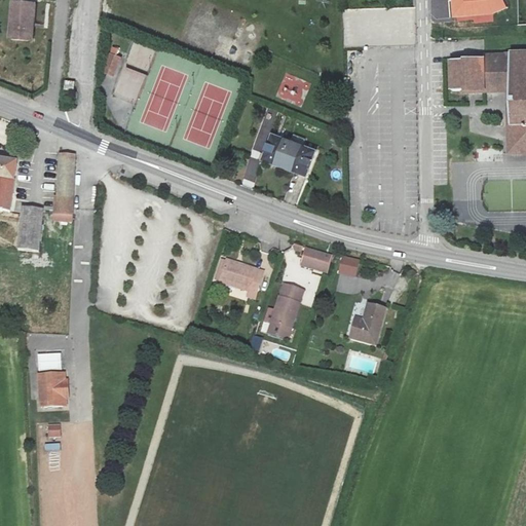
[(452,0),(453,15),(490,13),(505,7),(501,0),(452,0)]
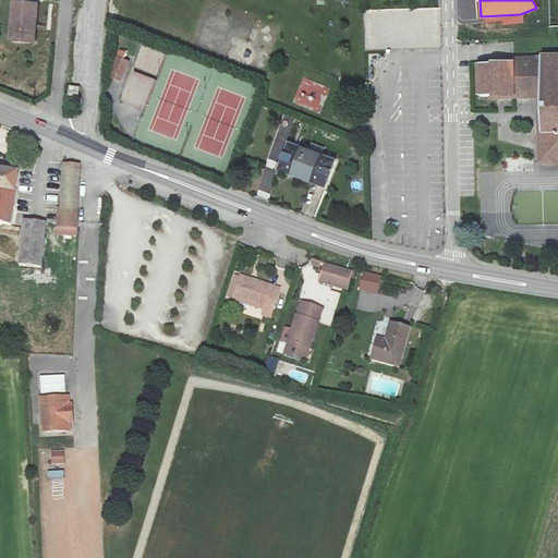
[(440,9),(365,9),(365,49),(441,48),(440,9)]
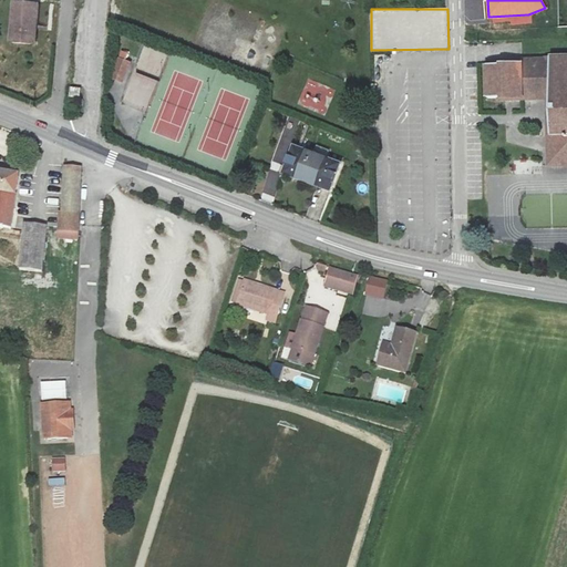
[(4,55),(22,57),(24,38),(29,39),(31,18),(8,14),(4,55)]
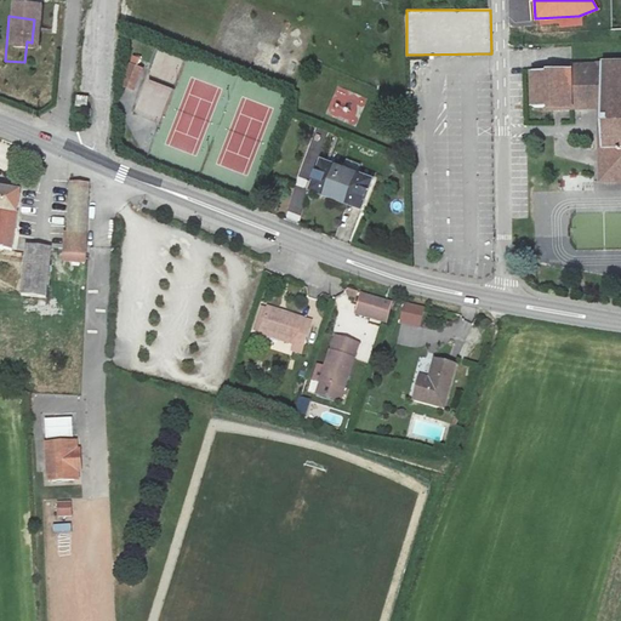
[(599,74),(529,77),(529,114),(568,113),(568,107),(599,107),(600,186),(620,186),(620,66),(598,67),(599,74)]
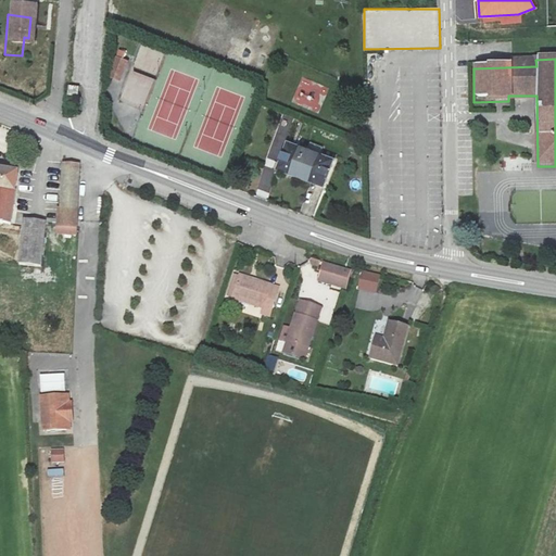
[(109,84),(118,87),(125,72),(115,67),(109,84)]
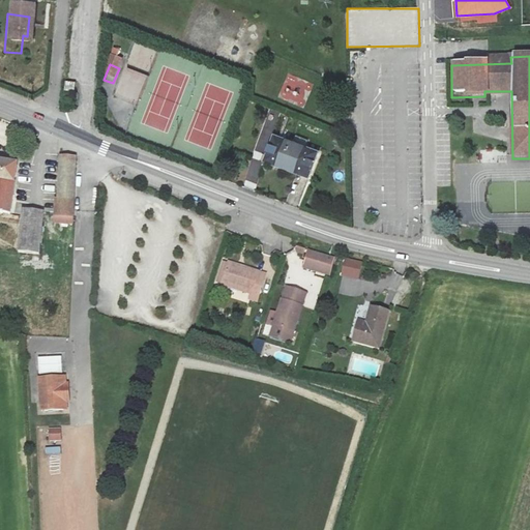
[(137,107),(148,76),(125,67),(114,97),(137,107)]
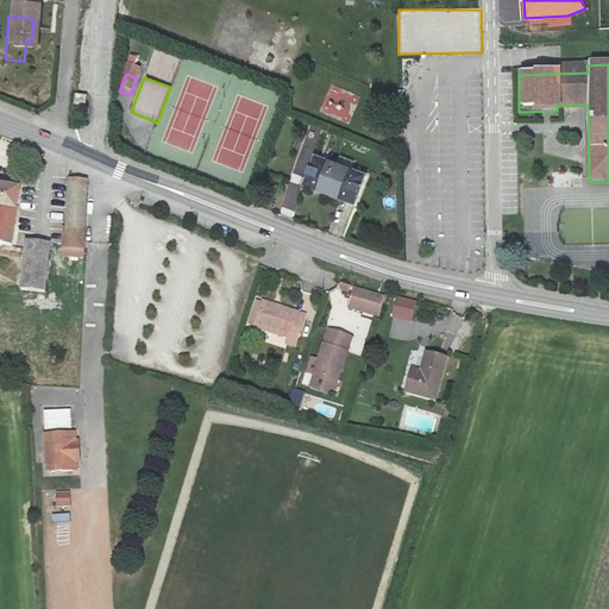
[(87,95),(76,94),(75,106),(86,107),(87,95)]
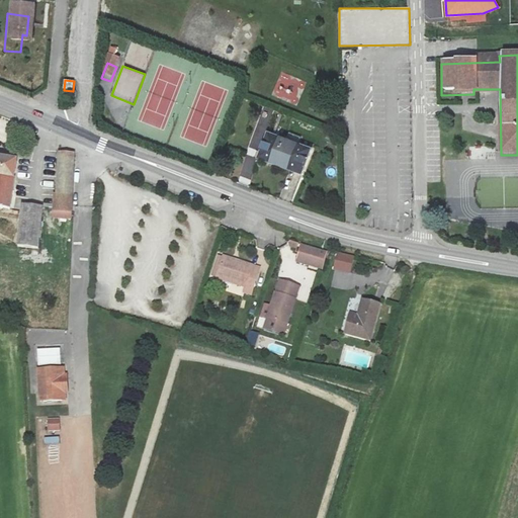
[(310,148),(268,132),(258,157),(299,173),(310,148)]
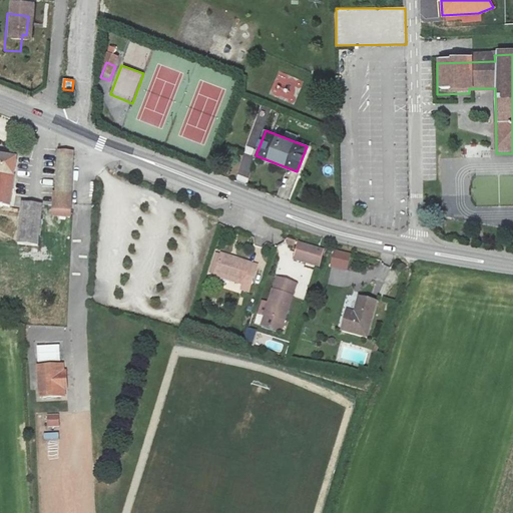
[(72,206),(74,149),(58,148),(55,194),(53,195),(54,217),(71,217),(72,206)]
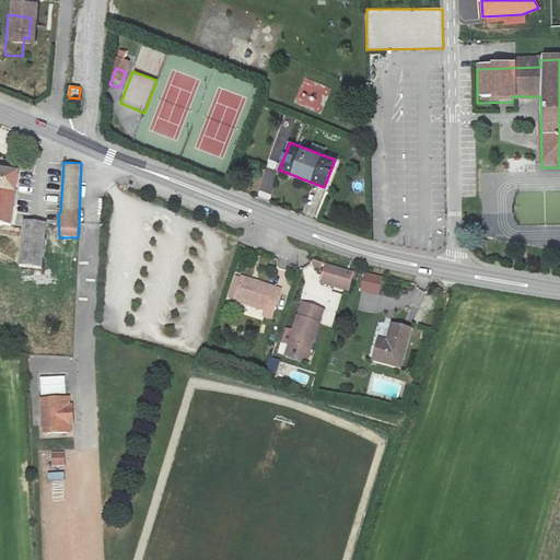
[(19,176),(0,173),(0,225),(12,228),(19,176)]
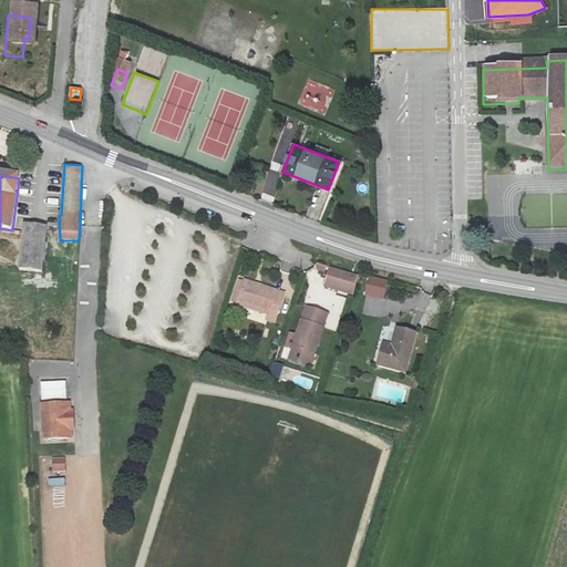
[(48,230),(26,227),(20,270),(43,274),(48,230)]
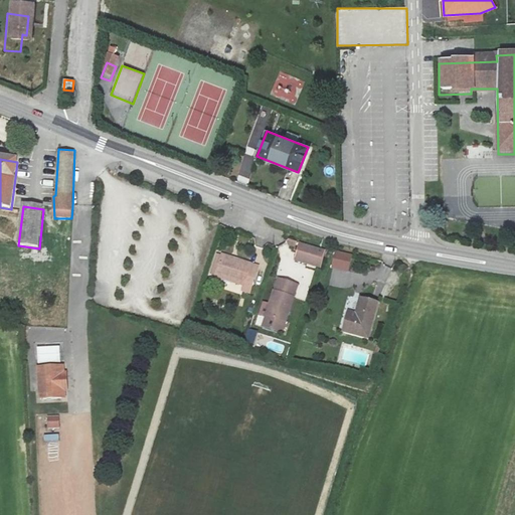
[(300,243),(295,260),(320,266),(324,249),(300,243)]
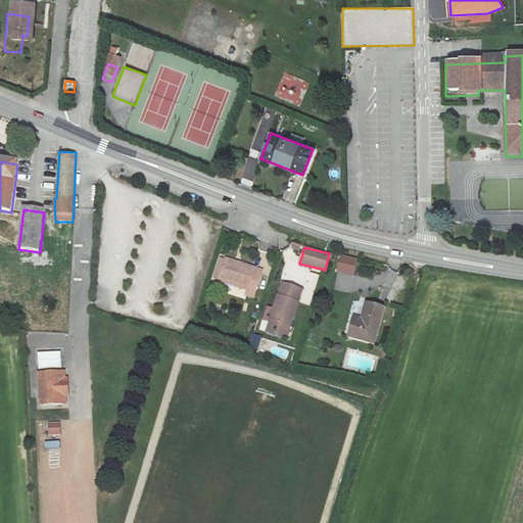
[(342,254),(338,273),(353,276),(358,257),(342,254)]
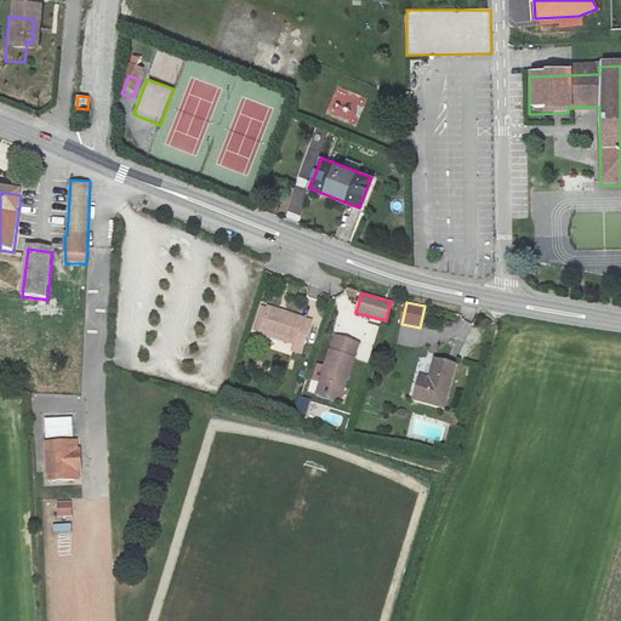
[(311,320),(267,307),(258,332),(294,343),(291,349),(300,353),(311,320)]
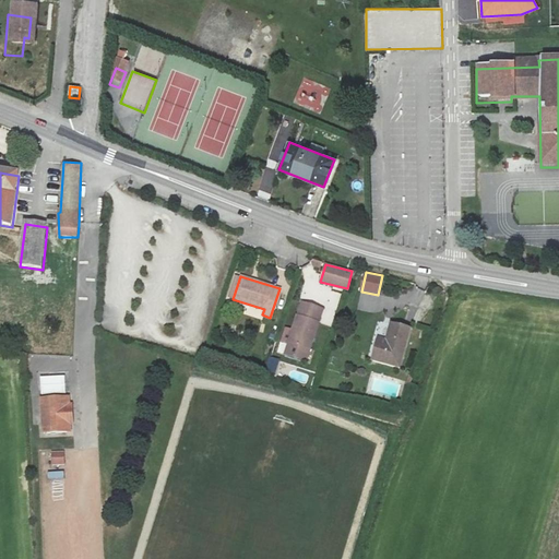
[(323,308),(301,301),(285,353),(307,359),(323,308)]
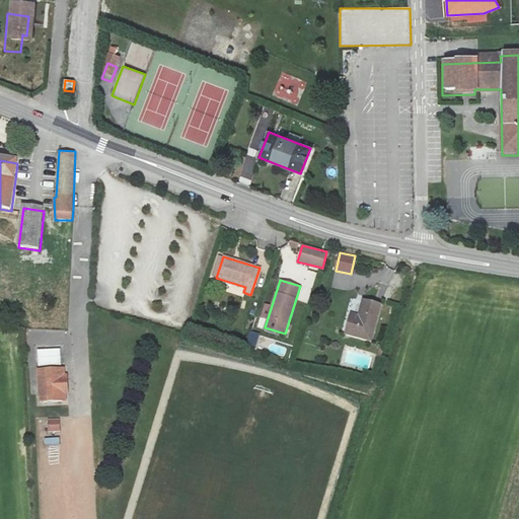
[(380,304),(363,299),(359,315),(352,313),(347,332),(371,339),(380,304)]
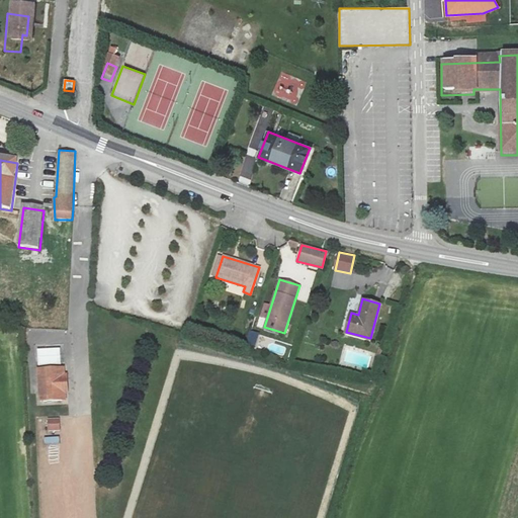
[(257,334),(249,332),(247,342),(255,344),(257,334)]
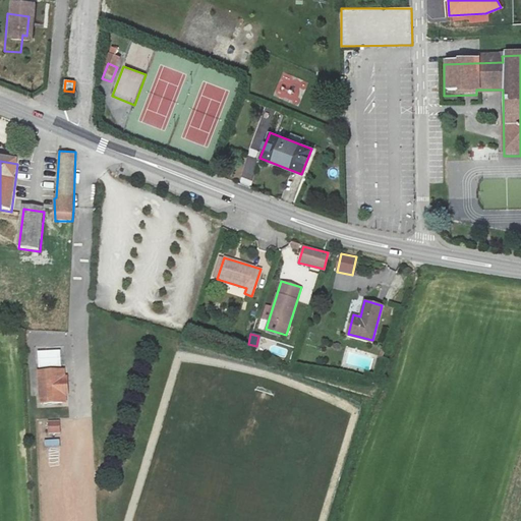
[(37,368),(61,367),(60,350),(36,352),(37,368)]
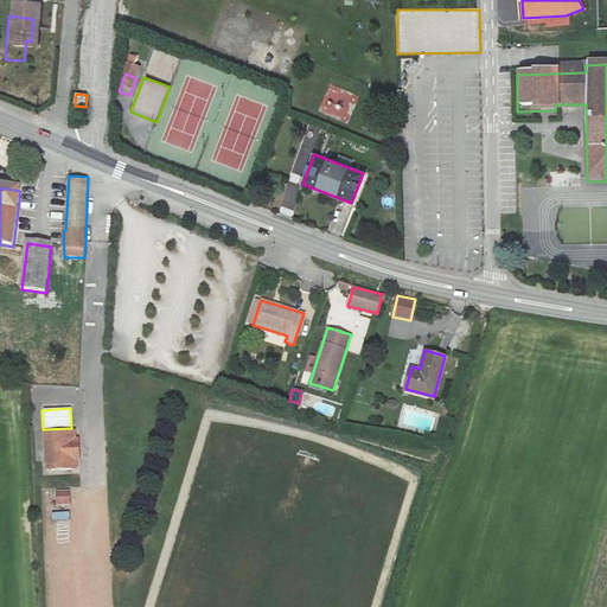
[(71,433),(46,435),(49,472),(75,470),(74,467),(77,466),(77,461),(76,459),(74,458),(71,457),(71,453),(71,449),(72,446),(74,443),(75,442),(76,441),(76,436),(71,438),(71,433)]
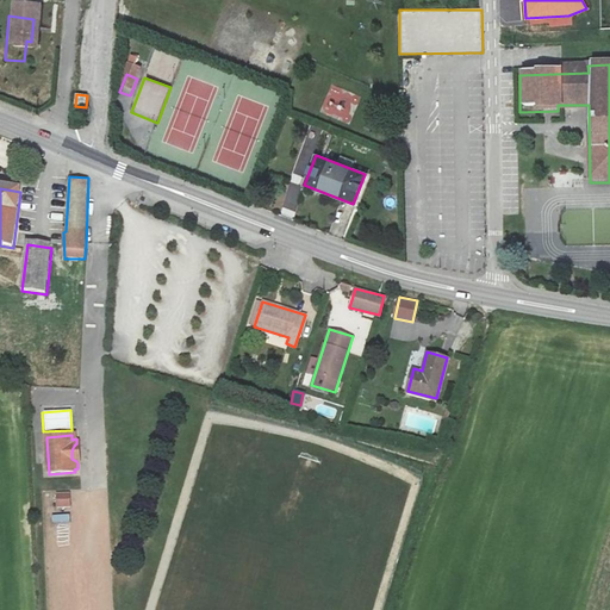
[(57,508),(70,506),(69,492),(56,493),(57,508)]
